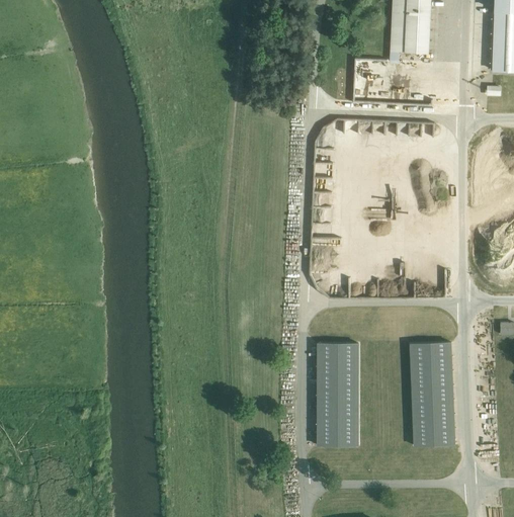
[(395,0),(394,46),(407,46),(407,53),(428,54),(429,0),(395,0)]
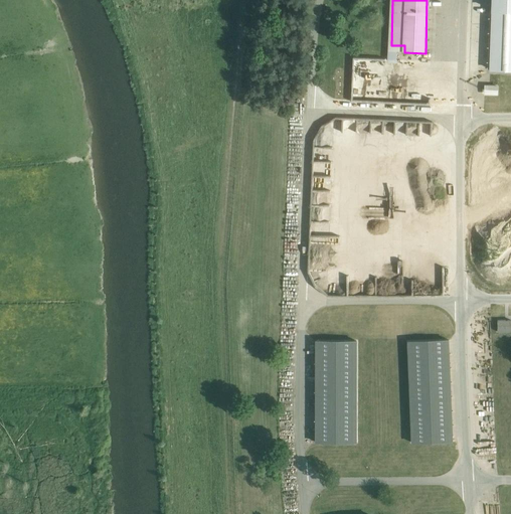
[(510,70),(510,0),(490,0),(489,70),(510,70)]
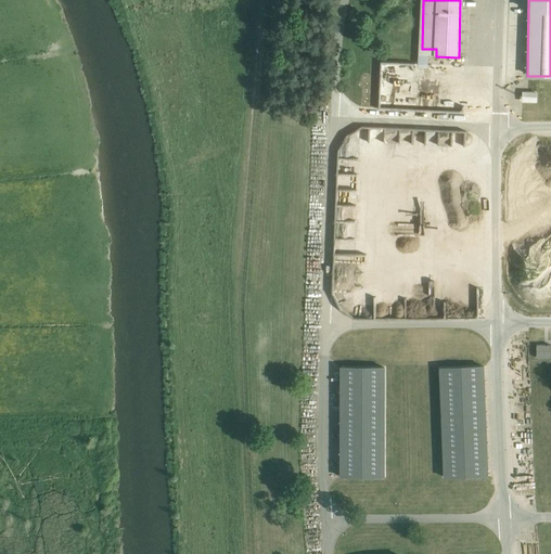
[(534,103),(535,92),(521,92),(521,102),(534,103)]
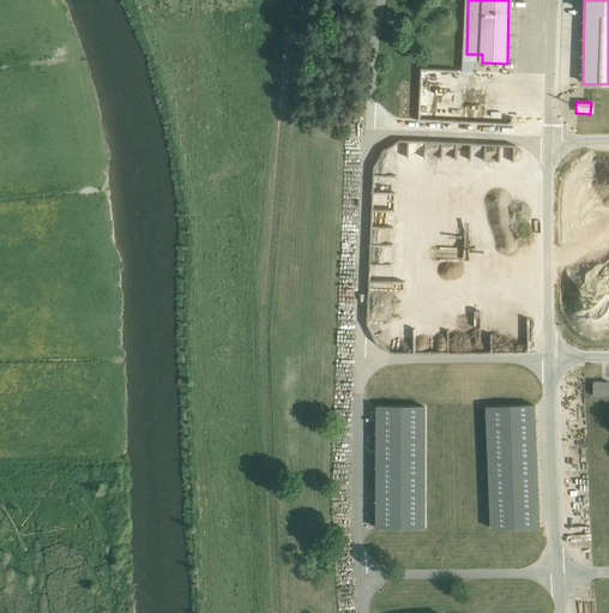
[(588,395),(608,395),(608,380),(588,380),(588,395)]
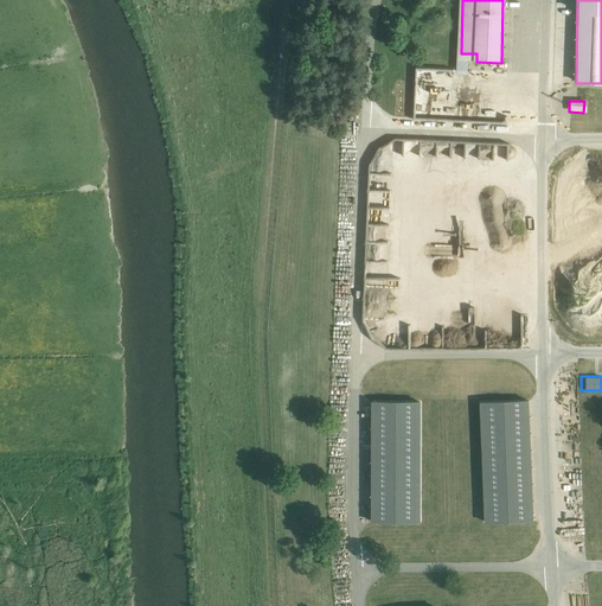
[(484,521),(533,518),(529,400),(478,402),(484,521)]
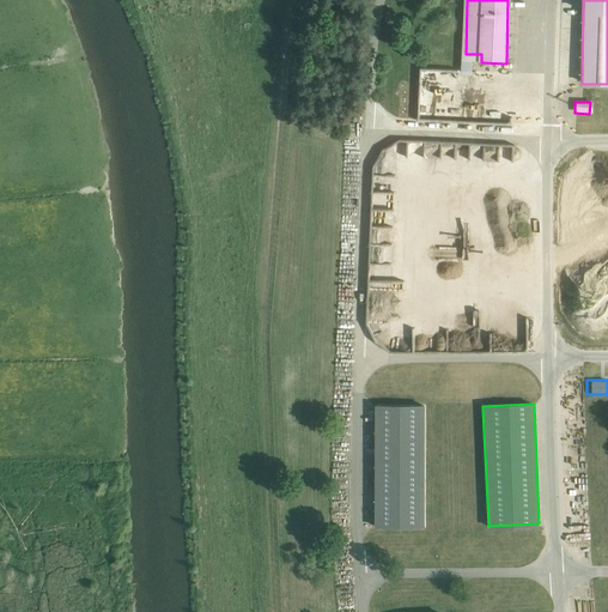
[(374,526),(424,526),(424,406),(372,406),(374,526)]
